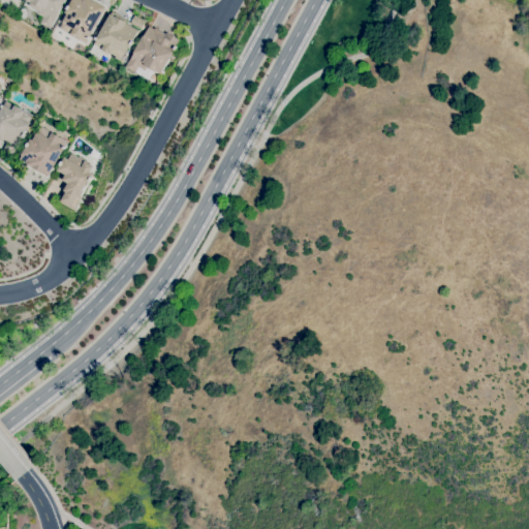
[(65,0),(50,29),(39,23),(42,18),(36,13),(38,10),(30,5),(31,3),(26,0),(65,0)]
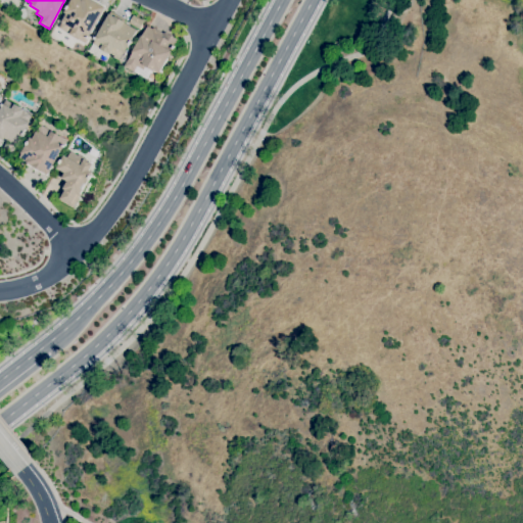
[(85,43),(59,28),(66,14),(64,12),(72,0),(94,0),(105,6),(85,43)]
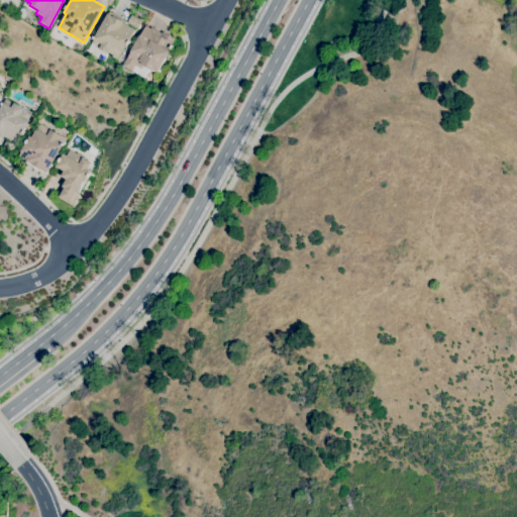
[(117,59),(109,55),(109,54),(107,52),(106,53),(99,48),(100,47),(92,43),(94,38),(93,38),(94,36),(95,37),(109,11),(124,19),(122,22),(135,30),(130,40),(129,42),(128,42),(123,53),(121,50),(117,59)]
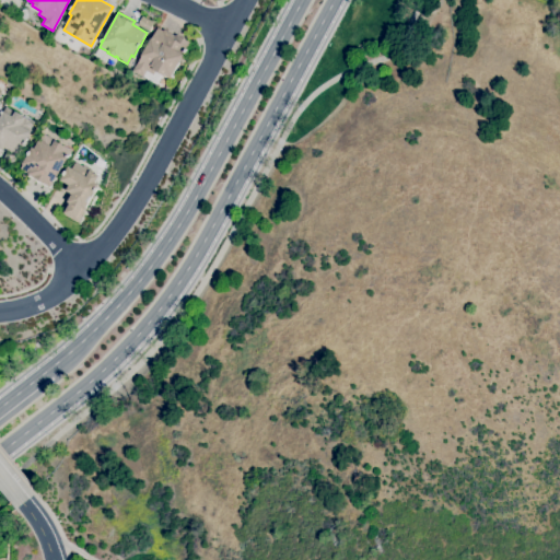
[(149,31),(138,24),(142,16),(154,22),(149,31)]
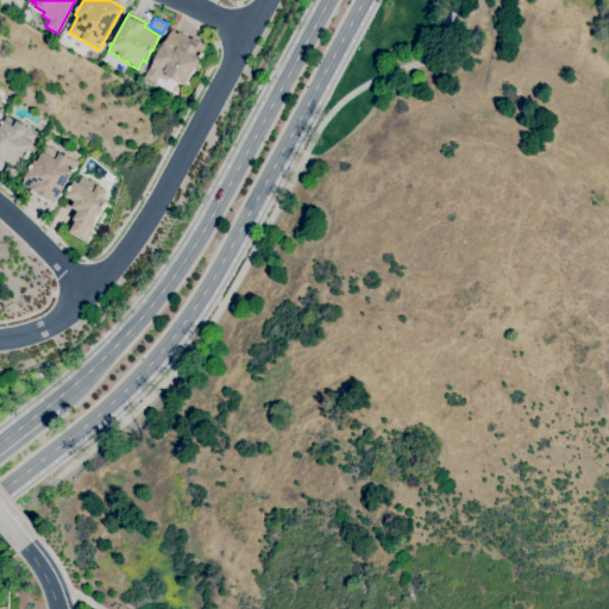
[(186,85),(181,81),(180,82),(169,76),(167,81),(159,77),(156,83),(143,76),(148,69),(149,70),(155,61),(154,60),(164,42),(165,42),(171,30),(177,33),(179,32),(190,39),(192,37),(208,46),(186,85)]
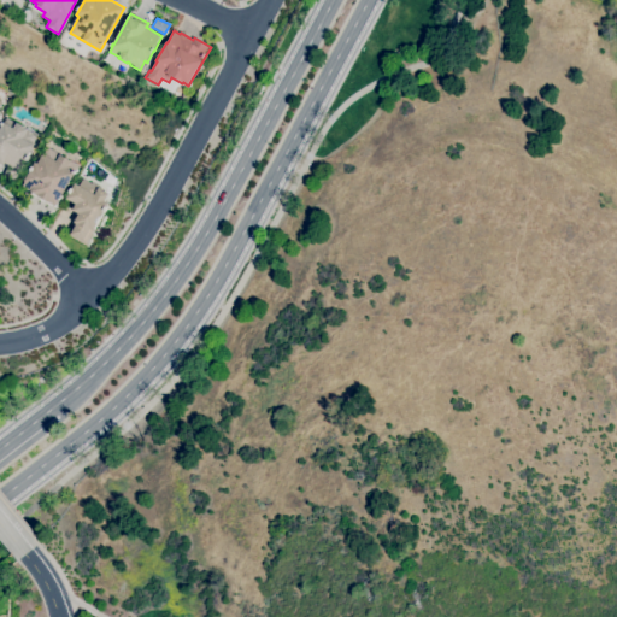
[(19,171),(5,163),(4,164),(0,162),(0,129),(7,118),(33,133),(34,131),(40,134),(34,145),(35,145),(29,156),(30,157),(29,160),(27,159),(19,171)]
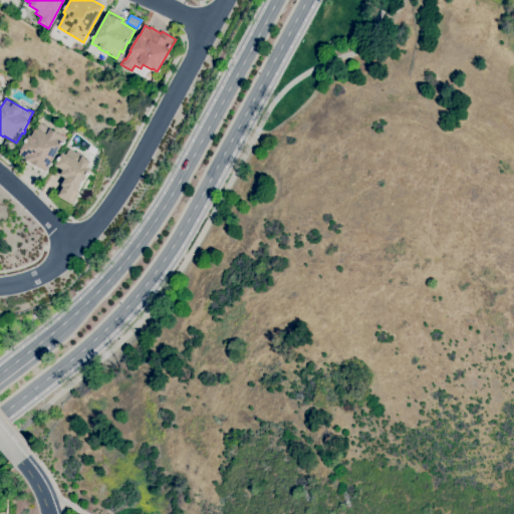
[(47,172),(27,160),(27,159),(20,155),(22,151),(21,150),(30,135),(32,136),(40,122),(66,138),(47,172)]
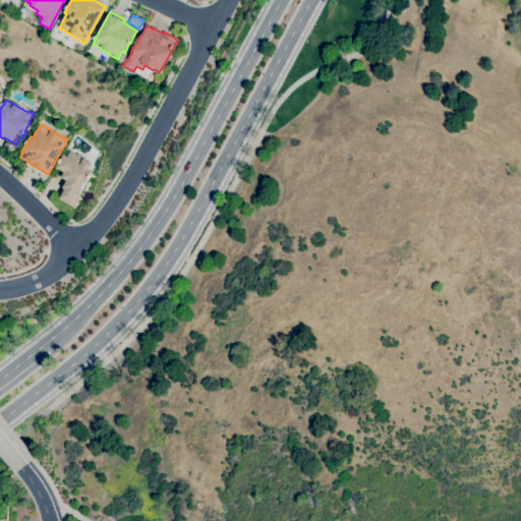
[(13,155),(3,149),(7,141),(17,148),(13,155)]
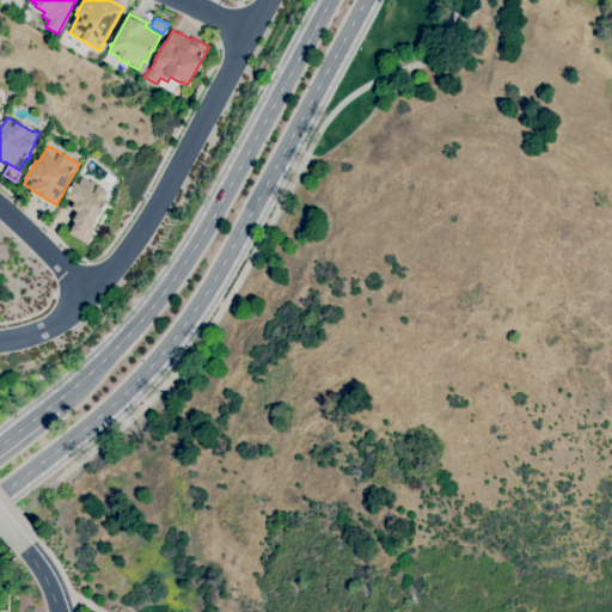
[(85,244),(67,232),(79,213),(73,208),(77,202),(67,196),(71,190),(69,190),(72,187),(73,187),(75,182),(79,184),(84,177),(91,182),(92,181),(102,187),(101,188),(110,193),(105,200),(110,202),(102,215),(98,214),(95,220),(98,222),(85,244)]
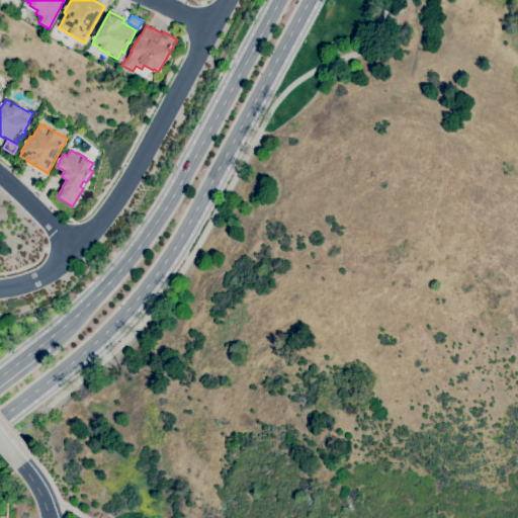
All buildings are outlined.
